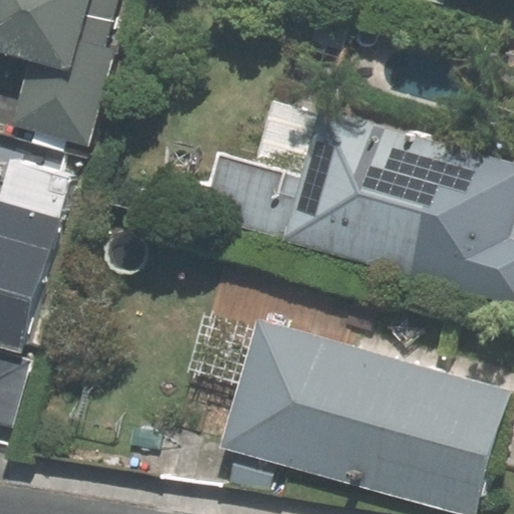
[(0,0),(0,37),(42,49),(24,117),(94,140),(118,52),(106,49),(119,0),(0,0)]
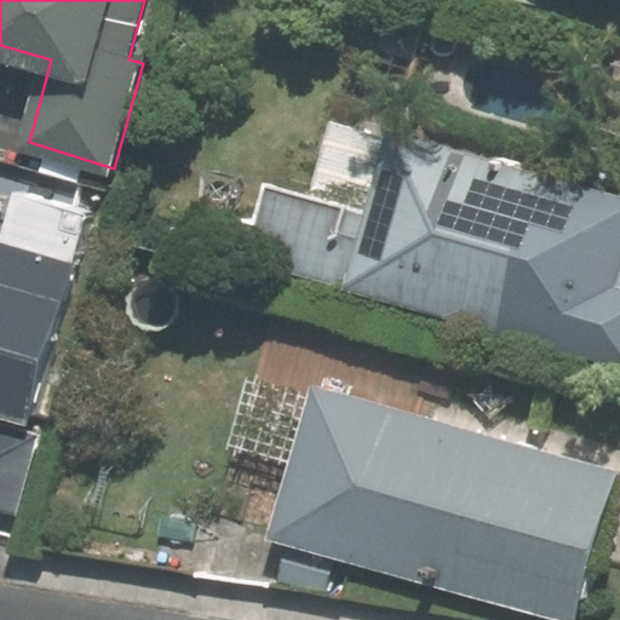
[(253,252),(619,356),(619,197),(405,136),(402,145),(346,127),(326,201),(281,188),(270,225),(260,222),(253,252)]
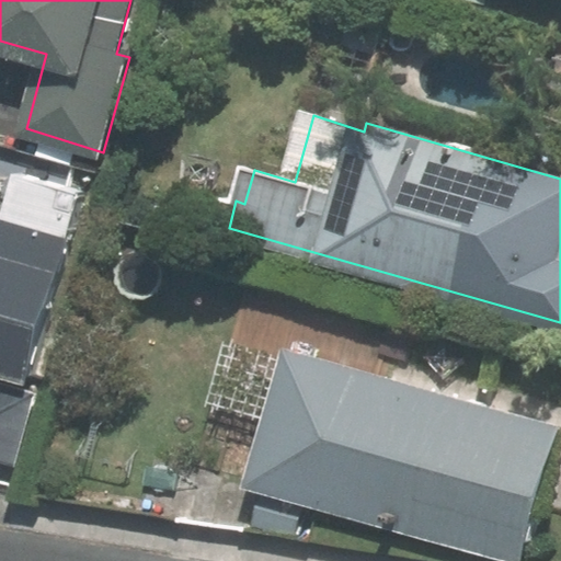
[(9,213),(0,209),(0,367),(31,376),(83,190),(20,172),(9,213)]
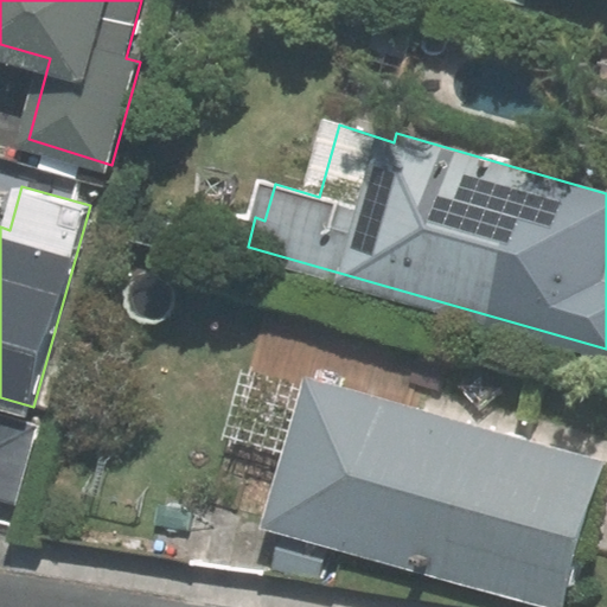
[(537,606),(561,606),(604,462),(302,378),(260,529),(537,606)]
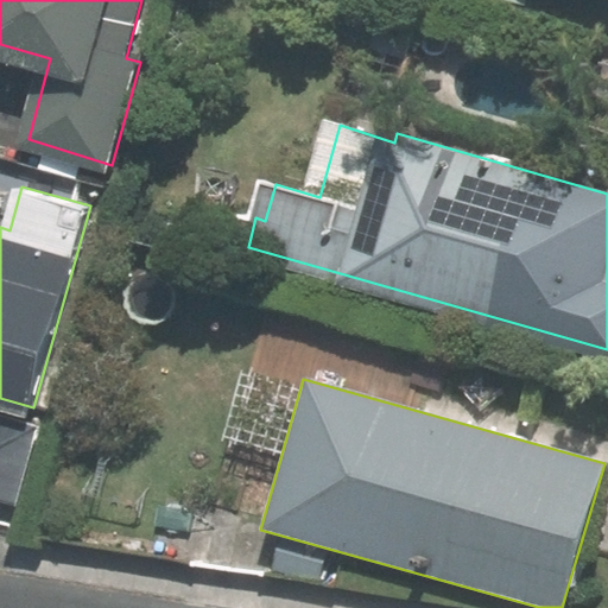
[(0,410),(0,494),(20,501),(42,422),(0,410)]
